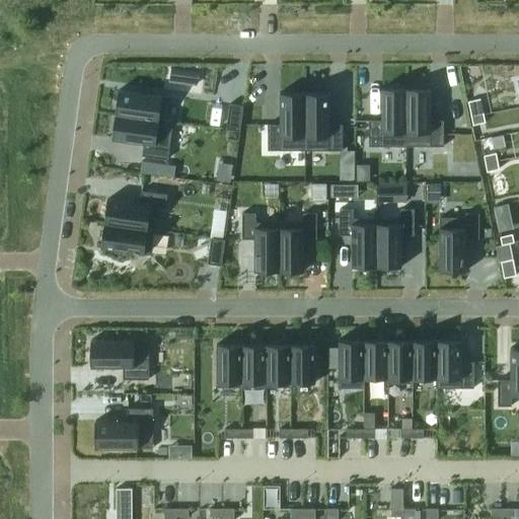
[(188,83),(198,85),(200,72),(190,71),(188,83)]
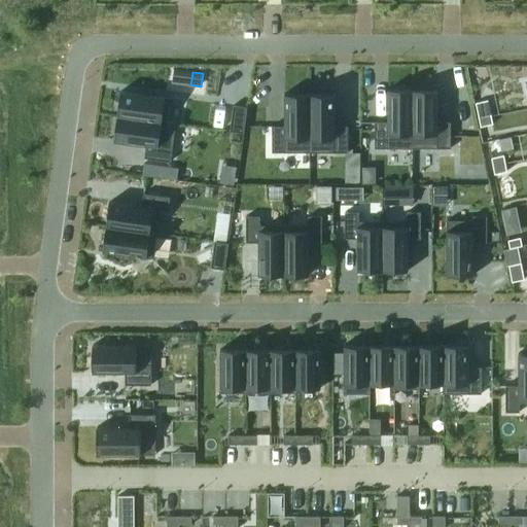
[(375,147),(413,147),(413,90),(387,90),(388,121),(375,121),(375,147)]
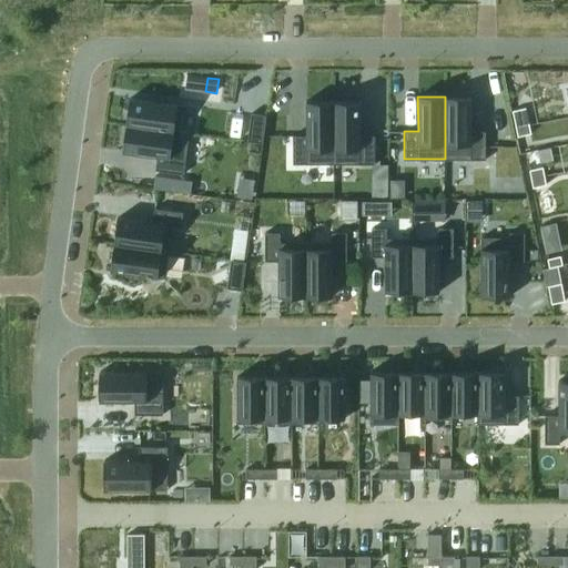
[(445,97),(445,159),(486,160),(486,131),(473,131),(473,97),(445,97)]
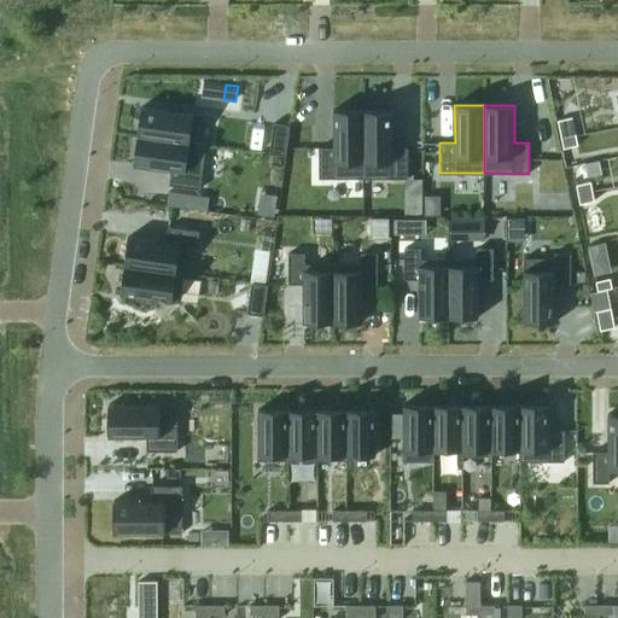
[(199,115),(143,106),(138,135),(207,145),(207,144),(196,143),(199,115)]
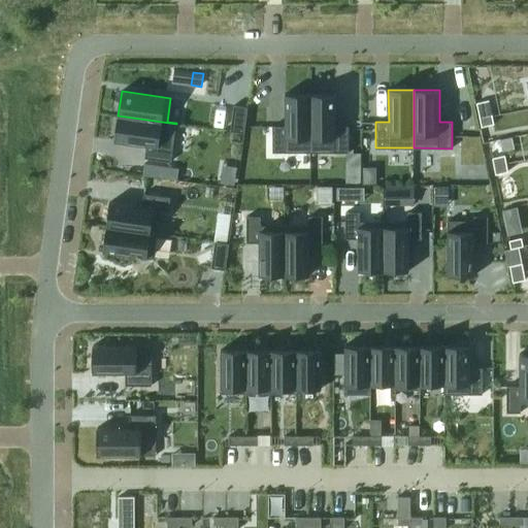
[(310,153),(310,94),(286,94),(286,126),(272,126),(272,153),(310,153)]
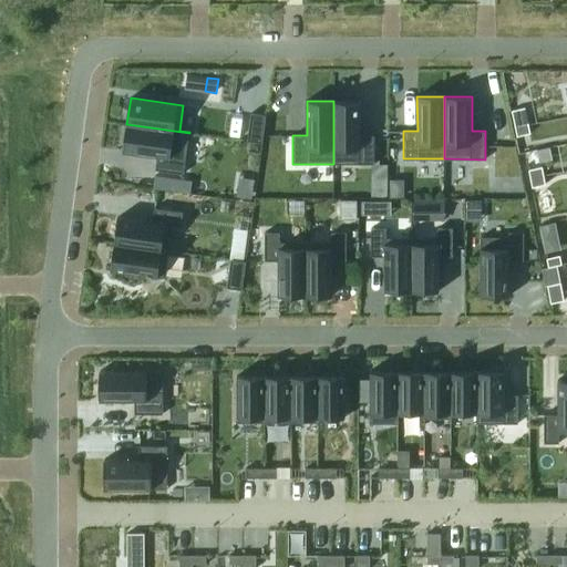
[(333,101),(333,164),(374,164),(374,135),(361,135),(361,101),(333,101)]
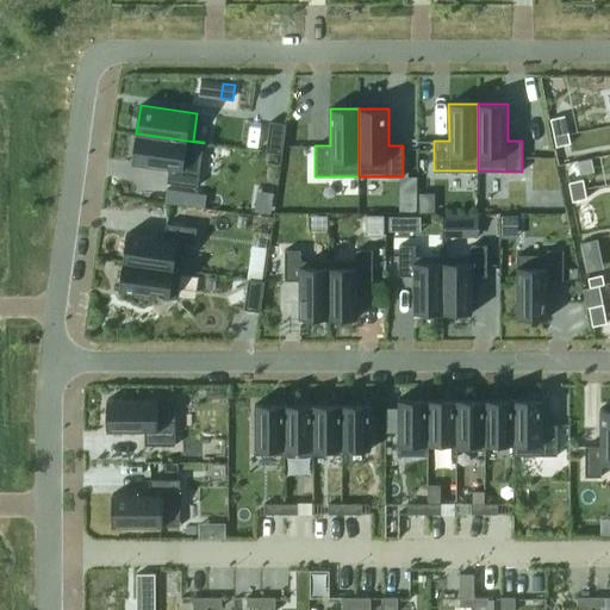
[(271,122),(266,151),(282,154),(286,124),(271,122)]
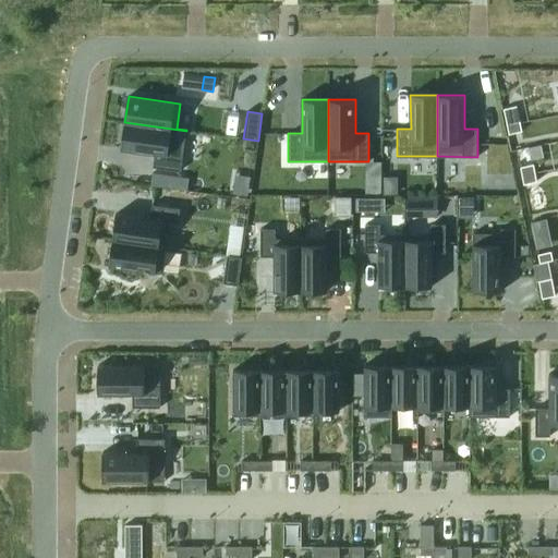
[(520,121),(518,112),(506,116),(507,123),(520,121)]
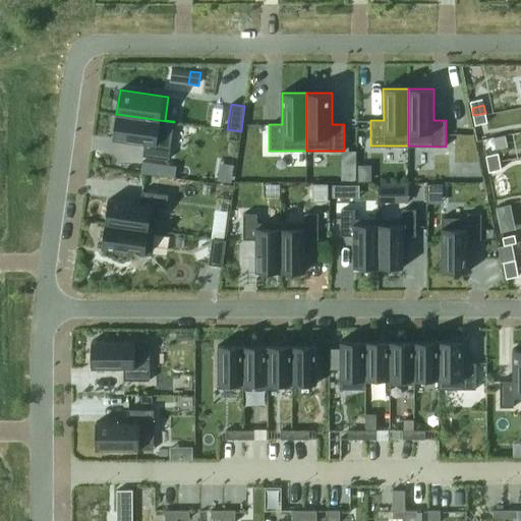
[(485,113),(473,115),(475,123),(487,121),(485,113)]
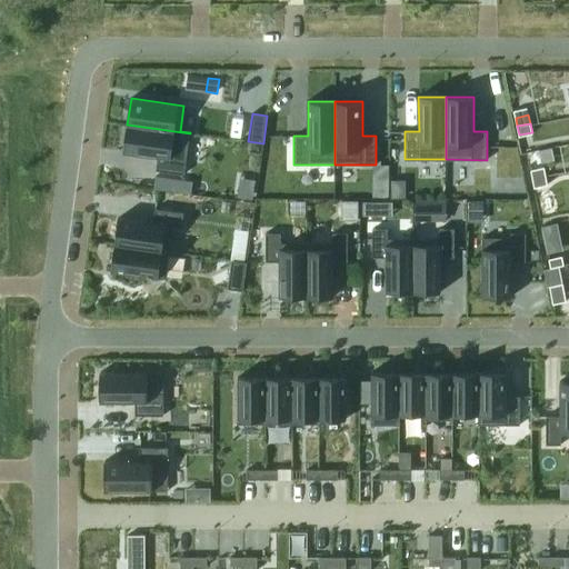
[(156,170),(185,175),(190,133),(127,125),(123,152),(158,157),(156,170)]
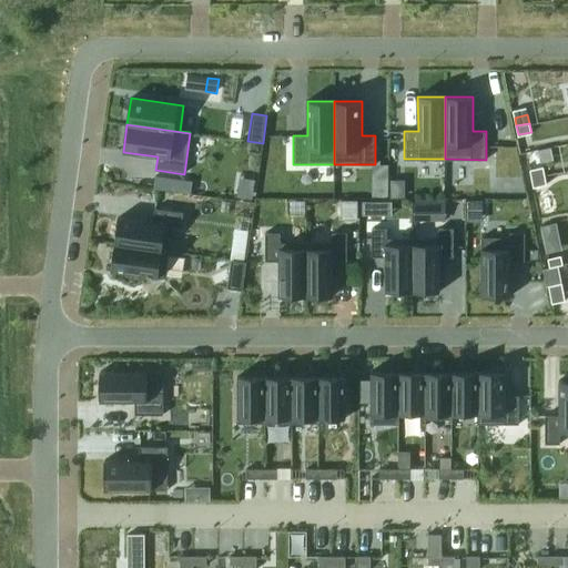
[(545,174),(543,165),(529,169),(531,178),(545,174)]
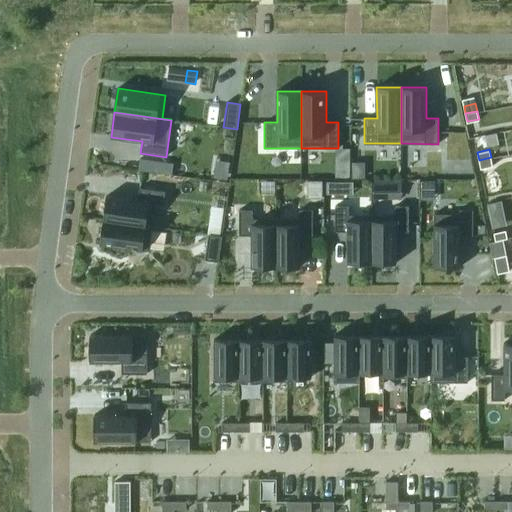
[(480,167),(492,165),(491,157),(479,160),(480,167)]
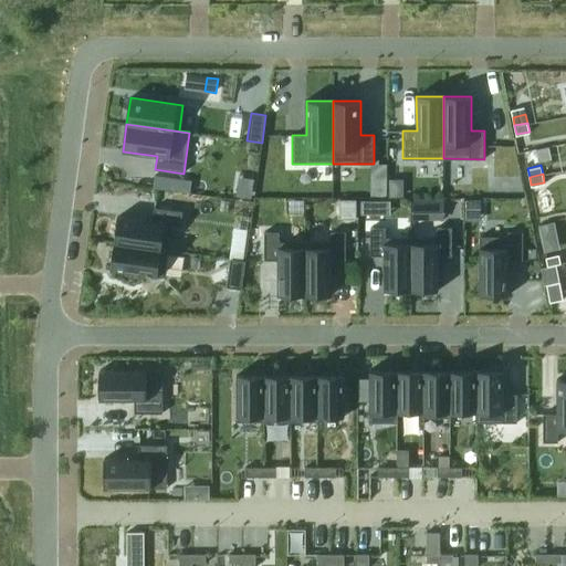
[(362,200),(362,215),(374,215),(374,200),(362,200)]
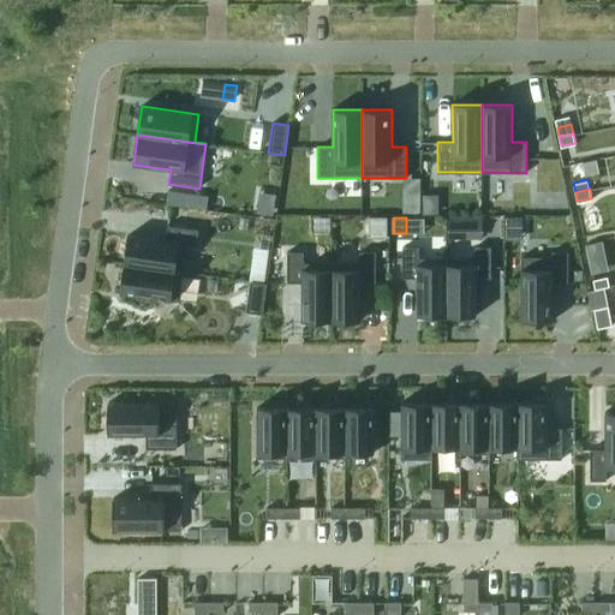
[(614,218),(604,221),(614,270),(614,218)]
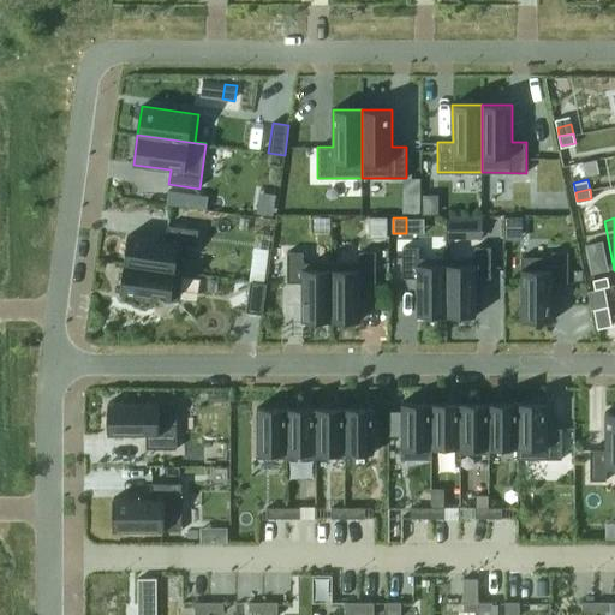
[(198,230),(168,226),(166,240),(129,234),(124,264),(181,272),(185,244),(196,246),(198,230)]
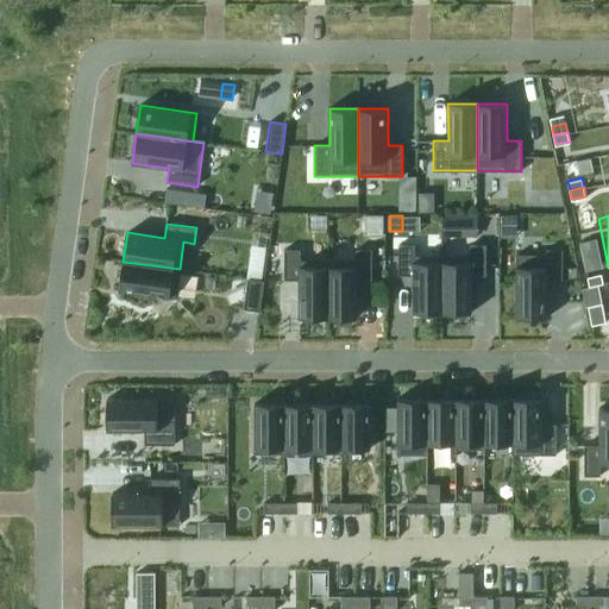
[(415,245),(399,245),(399,275),(413,275),(413,313),(443,313),(443,256),(415,256),(415,245)]
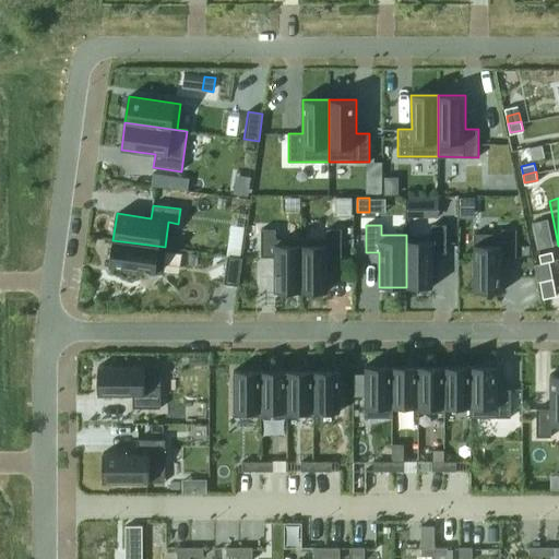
[(447,225),(431,225),(431,235),(406,235),(406,287),(433,287),(433,252),(447,252),(447,225)]
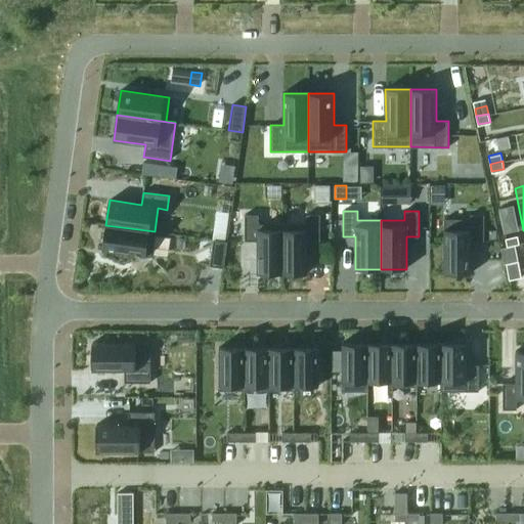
[(282,273),(282,224),(259,224),(259,215),(245,215),(245,241),(257,241),(257,273),(282,273)]
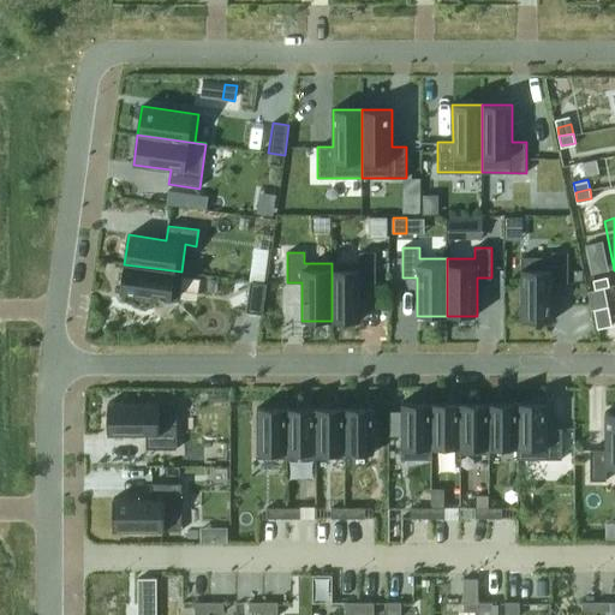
[(376,252),(359,252),(359,263),(332,263),(332,321),(362,321),(362,282),(376,282),(376,252)]
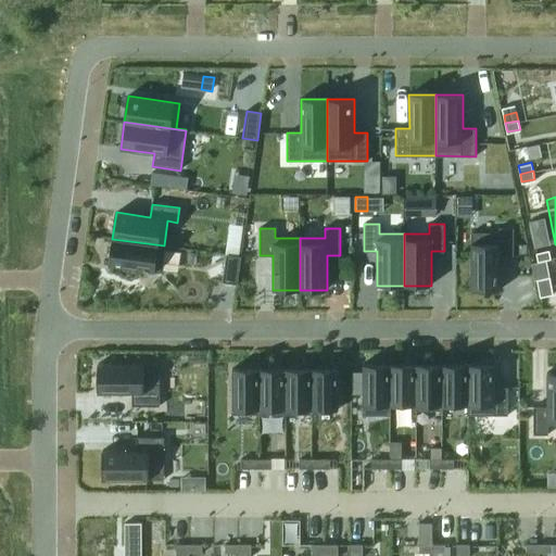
[(514,228),(498,228),(498,238),(471,238),(471,290),(501,290),(501,255),(514,255),(514,228)]
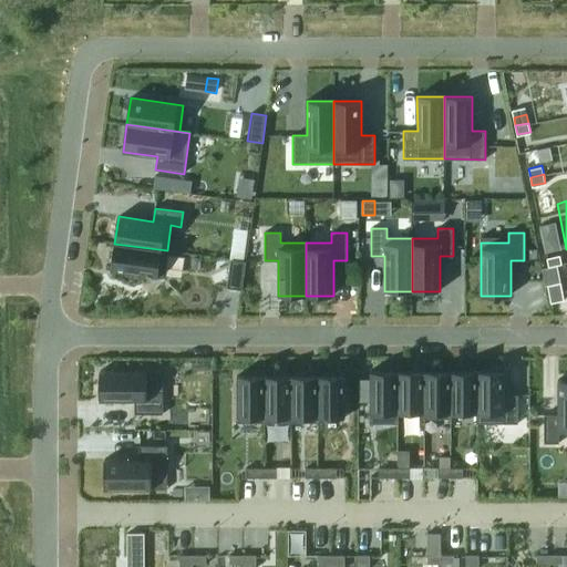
[(167,250),(114,244),(111,270),(164,278),(167,250)]
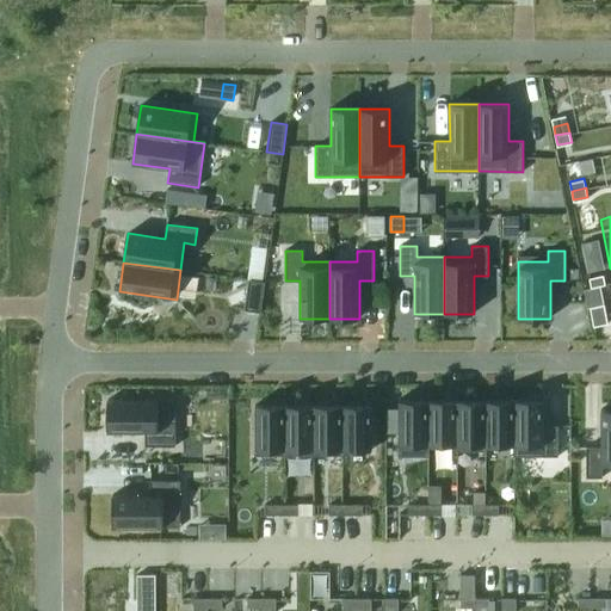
[(590,279),(591,289),(606,285),(604,277),(590,279)]
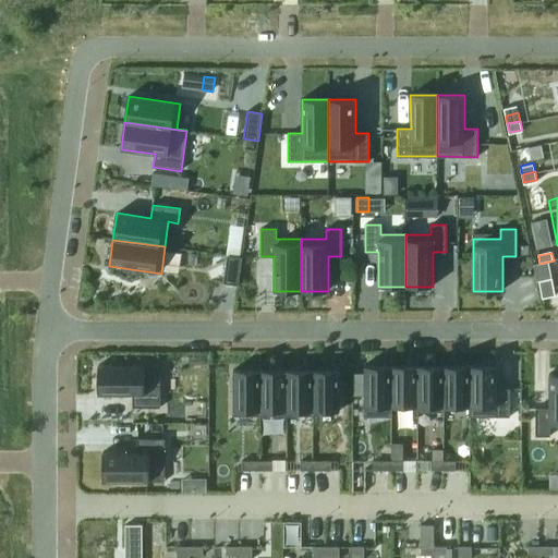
[(228,256),(223,283),(239,286),(242,258),(228,256)]
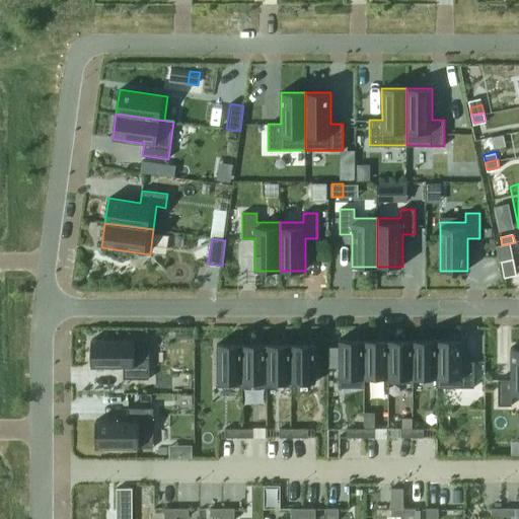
[(163,279),(205,280),(205,254),(163,254),(163,279)]
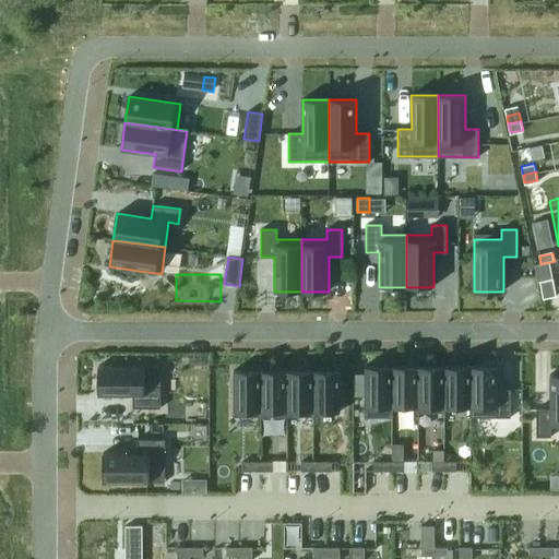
[(556,288),(554,280),(540,282),(543,290),(556,288)]
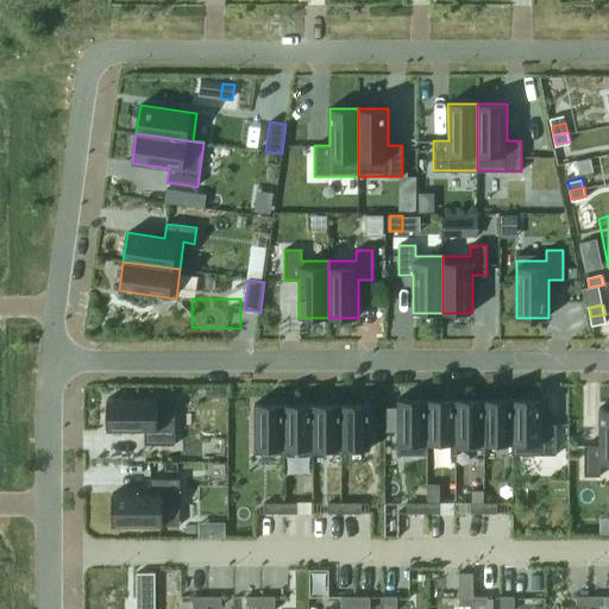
[(606,314),(591,316),(592,326),(607,324),(606,314)]
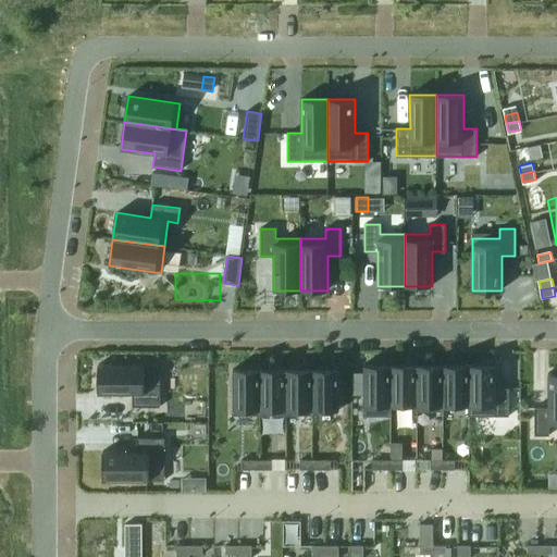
[(98,364),(98,393),(133,393),(133,407),(160,407),(160,364),(98,364)]
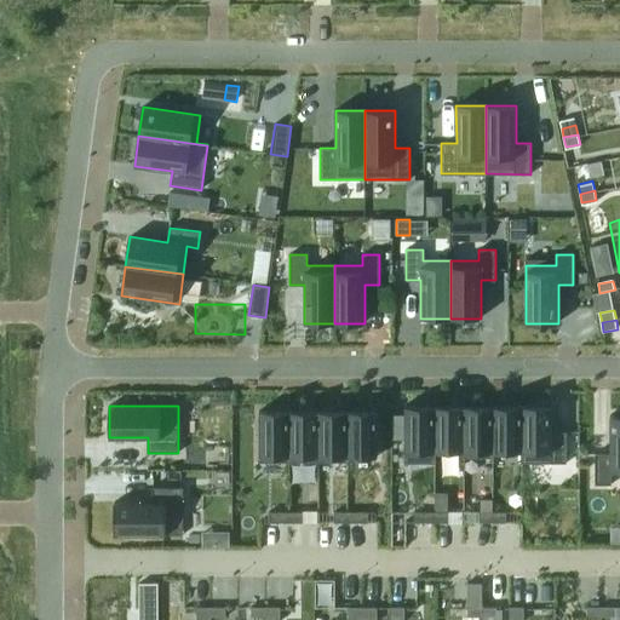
[(405,406),(405,463),(434,463),(434,406),(405,406)]
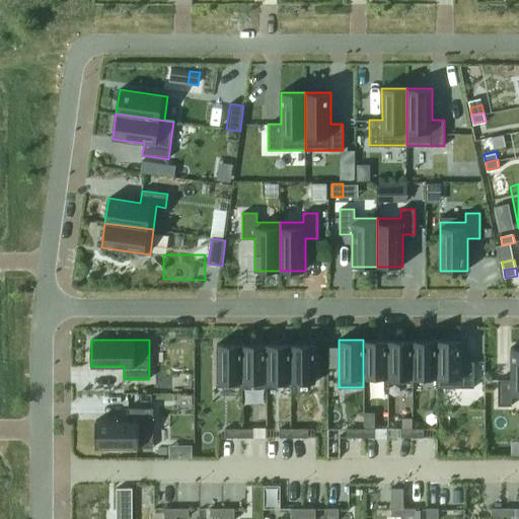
[(363,340),(363,387),(365,387),(365,378),(387,378),(387,382),(388,383),(388,340),(363,340)]
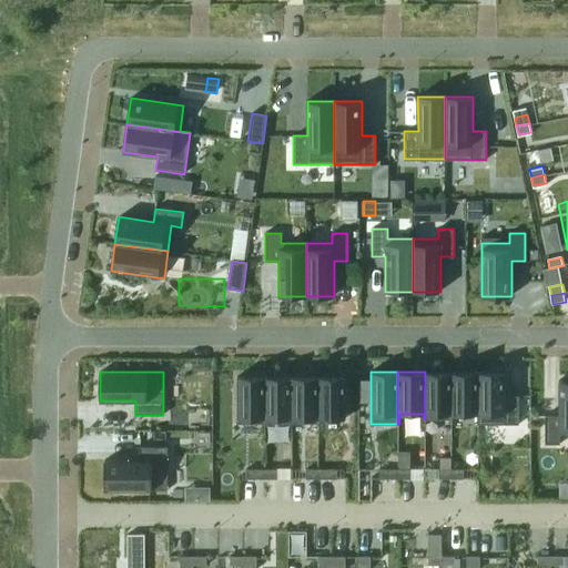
[(425,372),(425,419),(452,418),(452,372),(425,372)]
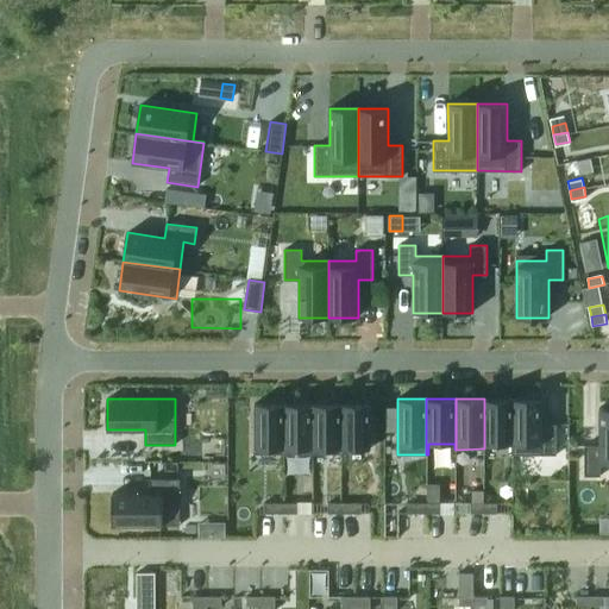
[(484,399),(484,449),(485,449),(485,444),(512,444),(512,454),(513,454),(513,399),(484,399)]
